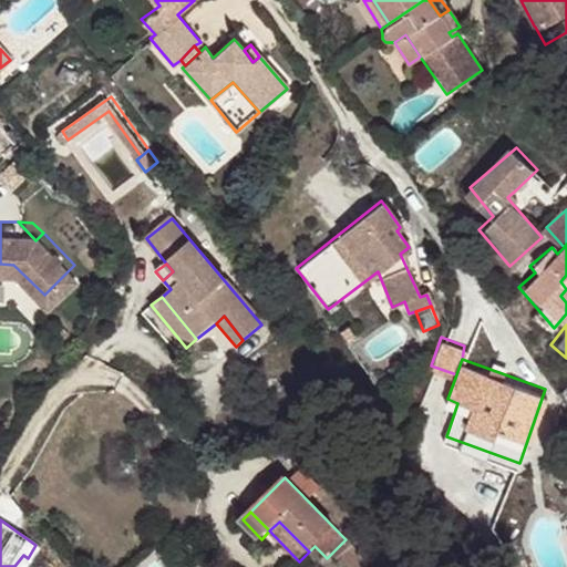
[(369,566),(346,539),(331,554),(341,566),(369,566)]
